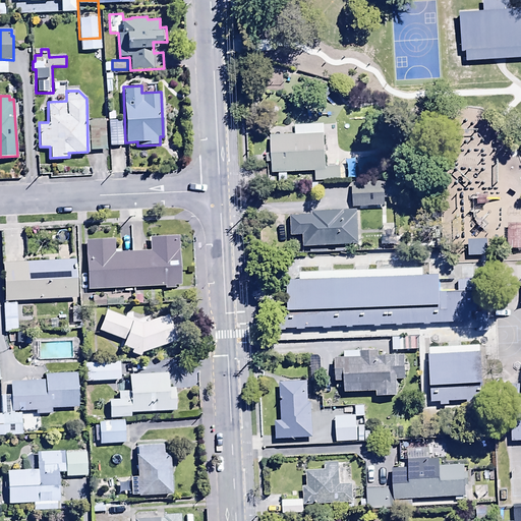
[(123,111),(107,111),(107,118),(109,118),(110,146),(122,146),(121,119),(123,119),(123,111)]
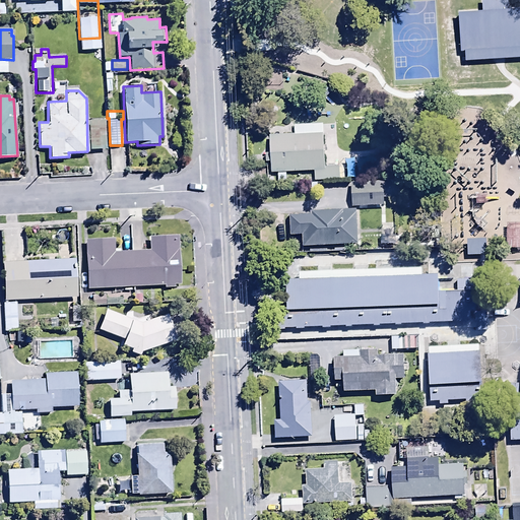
[(105,119),(88,119),(89,148),(106,148),(105,119)]
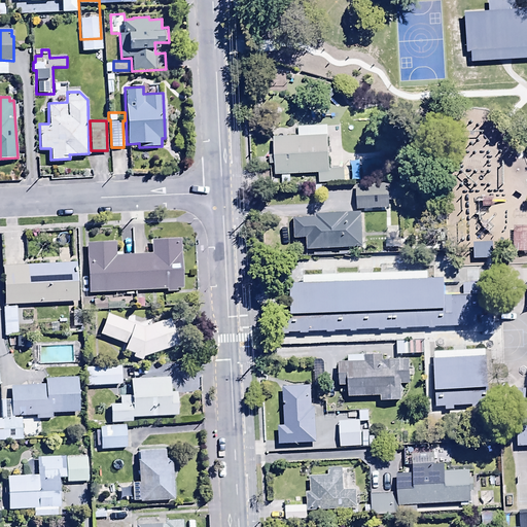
[(332,139),(274,140),(275,181),(324,180),(324,192),(351,191),(350,176),(332,176),(332,139)]
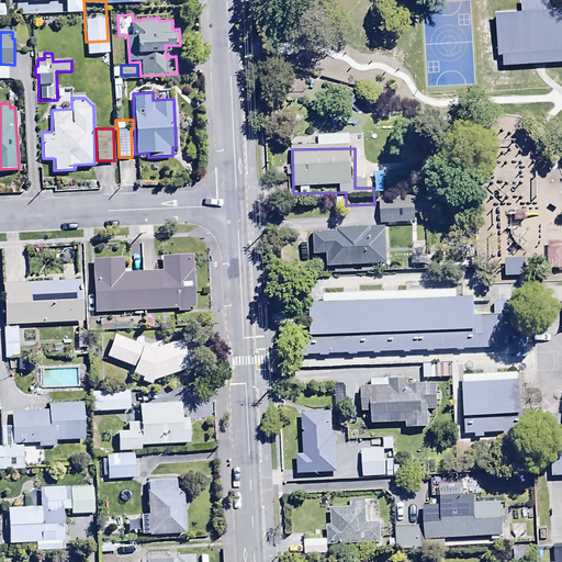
[(378,197),(380,224),(415,223),(415,213),(427,213),(427,194),(378,197)]
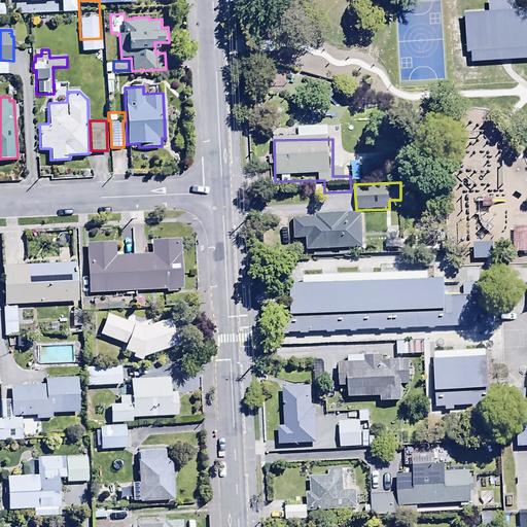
[(370,221),(304,222),(304,256),(371,254),(370,221)]
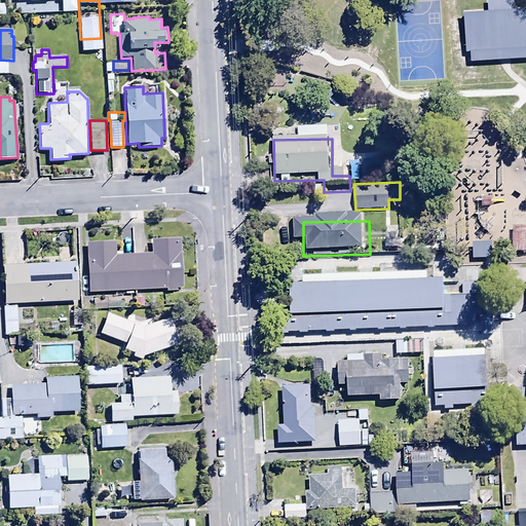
[(512,252),(525,251),(525,223),(511,223),(512,252)]
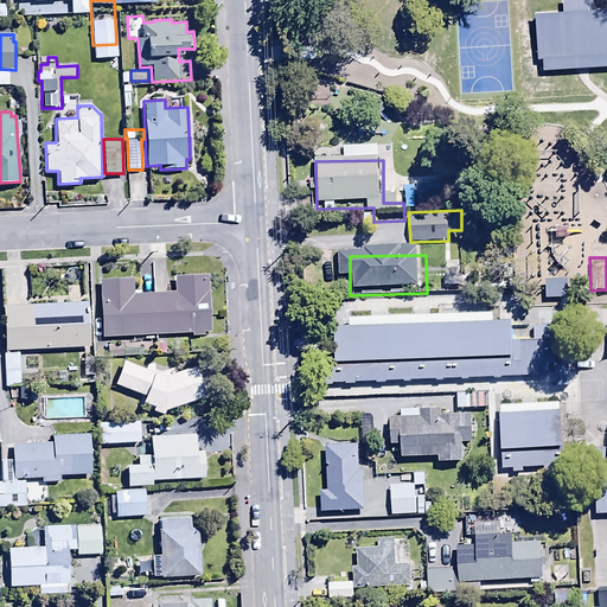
[(100,325),(209,320),(205,261),(172,262),(172,278),(135,280),(135,264),(97,266),(100,325)]
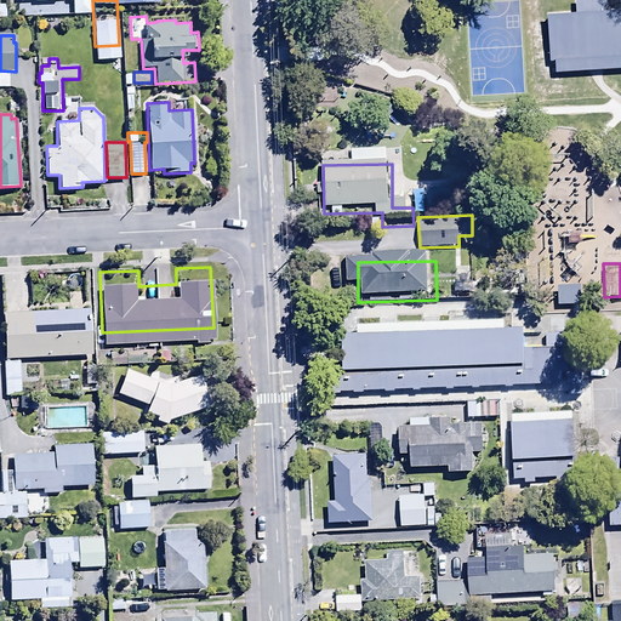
[(471,267),(454,267),(455,291),(471,291),(471,267)]
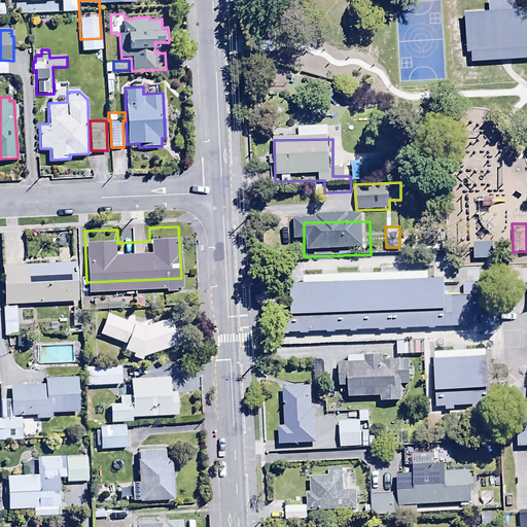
[(3,294),(76,290),(73,249),(0,254),(3,294)]
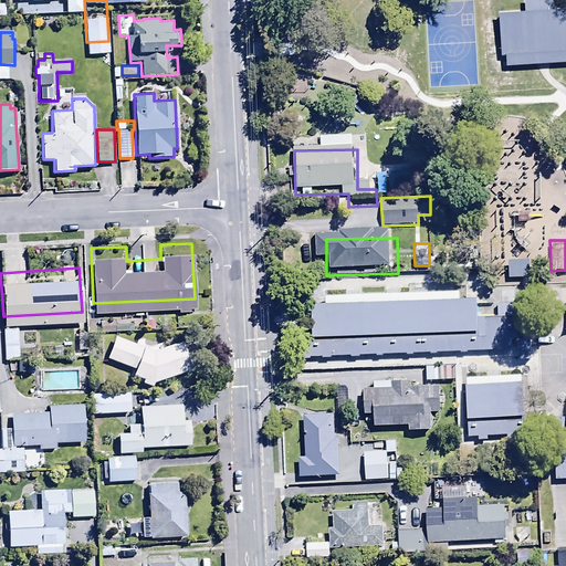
[(304,310),(306,366),(510,358),(507,302),(304,310)]
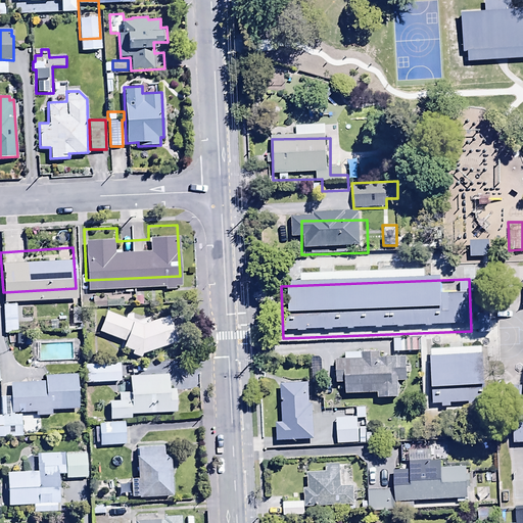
[(17,302),(3,303),(3,333),(17,332),(17,302)]
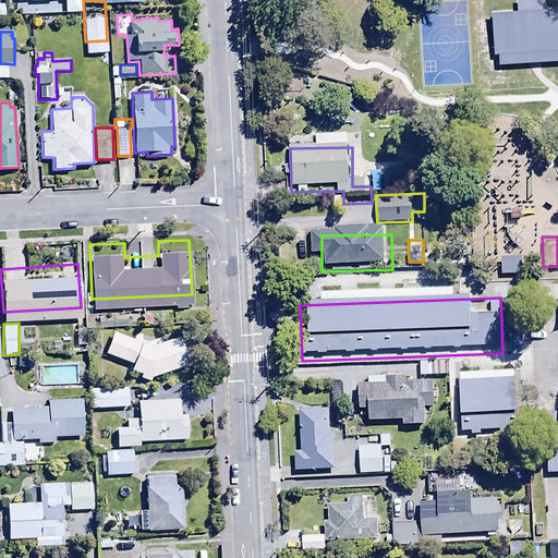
[(113,330),(105,352),(132,362),(141,340),(113,330)]
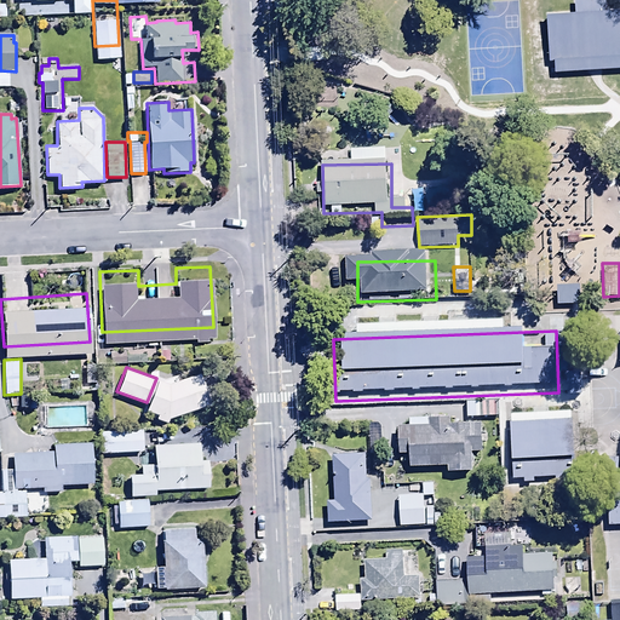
[(200,372),(170,384),(158,379),(145,409),(158,414),(155,418),(166,423),(168,418),(212,402),(200,372)]
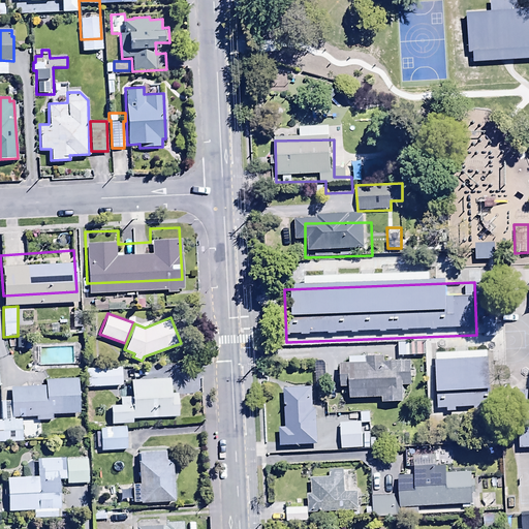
[(382,354),(348,355),(348,363),(338,363),(339,387),(348,386),(348,398),(380,397),(380,403),(402,402),(402,385),(411,385),(411,360),(382,361),(382,354)]
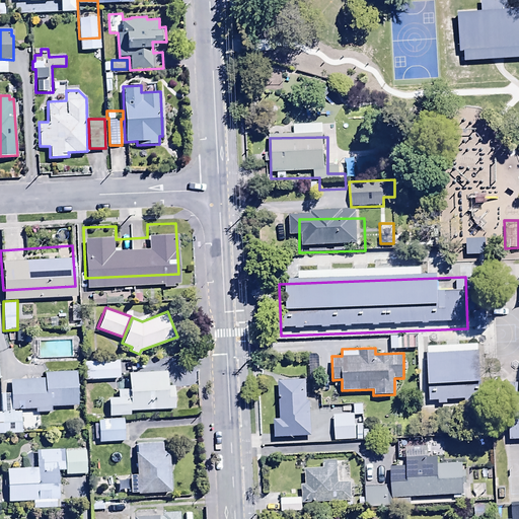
[(83,370),(119,369),(119,350),(82,350),(83,370)]
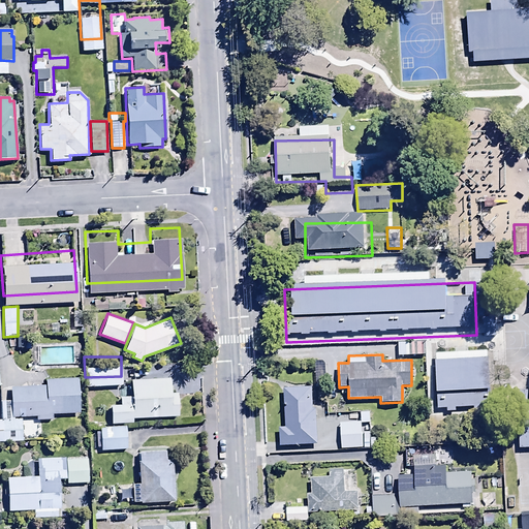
[(497,365),(441,369),(444,412),(500,408),(497,365)]
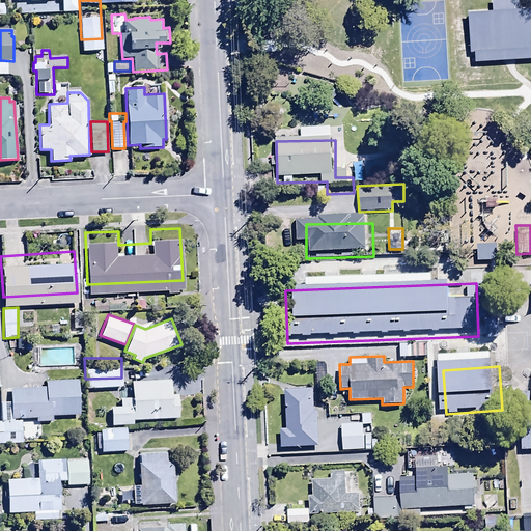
[(11,419),(22,419),(35,418),(35,422),(52,421),(52,416),(80,414),(78,379),(45,381),(45,387),(9,389),(10,401),(11,419)]
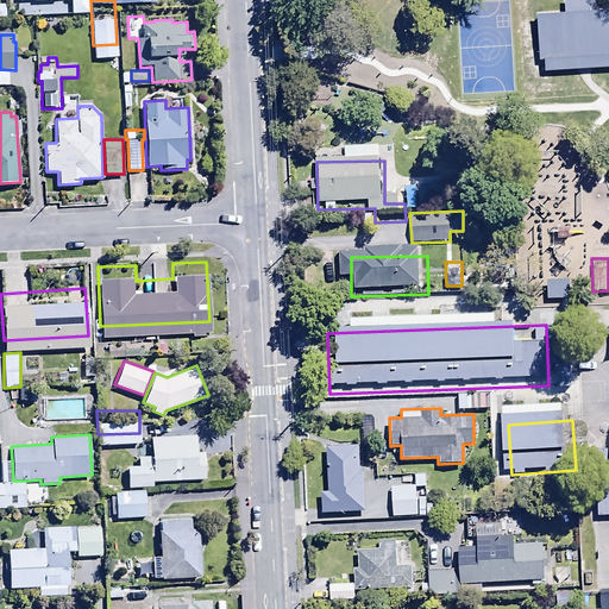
[(360,445),(327,446),(328,490),(321,490),(322,513),(366,510),(364,468),(362,468),(360,445)]
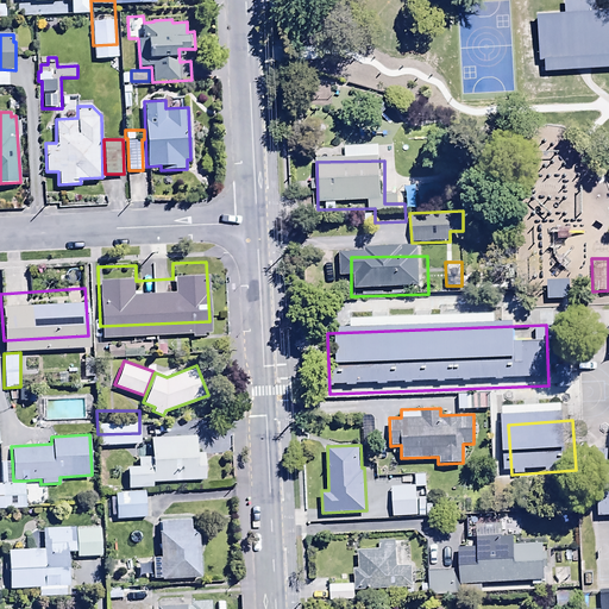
[(13,481),(12,460),(0,460),(0,509),(26,508),(25,481),(13,481)]
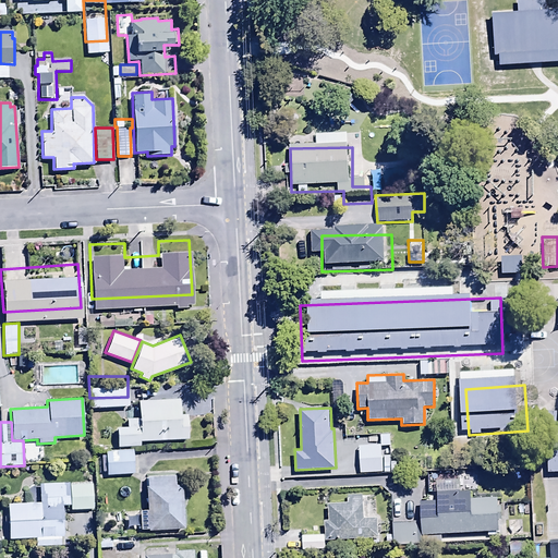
[(379,435),(379,445),(358,446),(360,474),(396,472),(396,462),(381,463),(380,447),(390,446),(389,435),(379,435)]
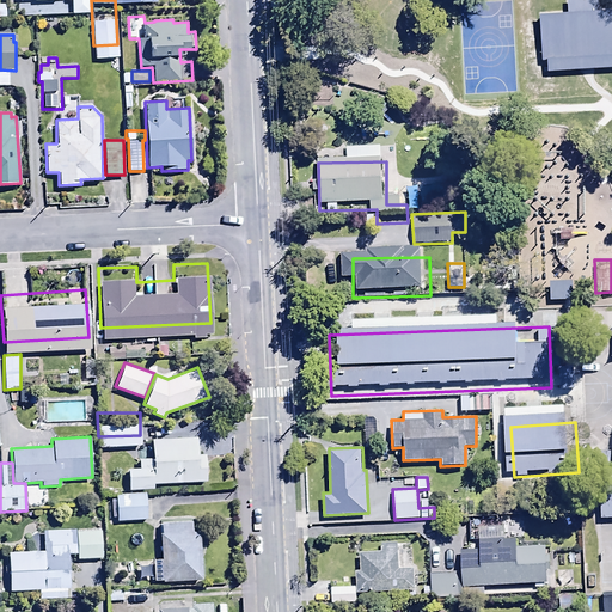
[(117,509),(147,507),(145,482),(115,484),(117,509)]
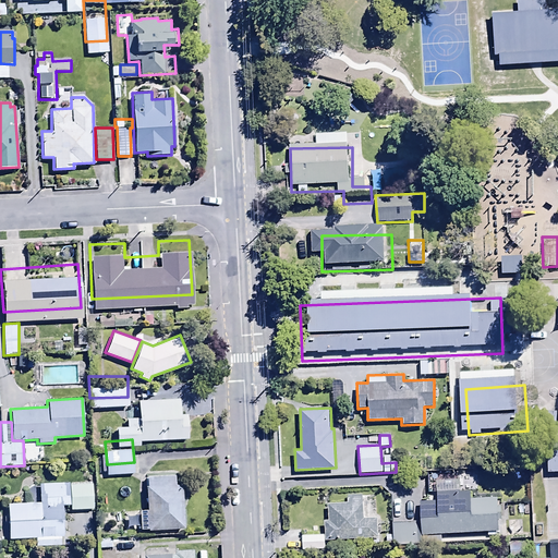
[(180,518),(180,468),(144,468),(145,498),(138,498),(138,519),(180,518)]
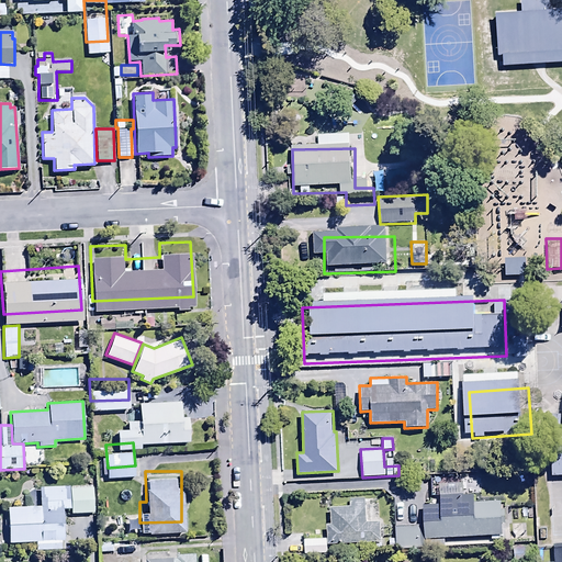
[(422,526),(424,540),(501,536),(501,524),(505,524),(505,510),(501,510),(501,502),(481,502),(481,495),(462,495),(462,483),(439,483),(439,498),(426,498),(426,504),(422,504),(422,526)]
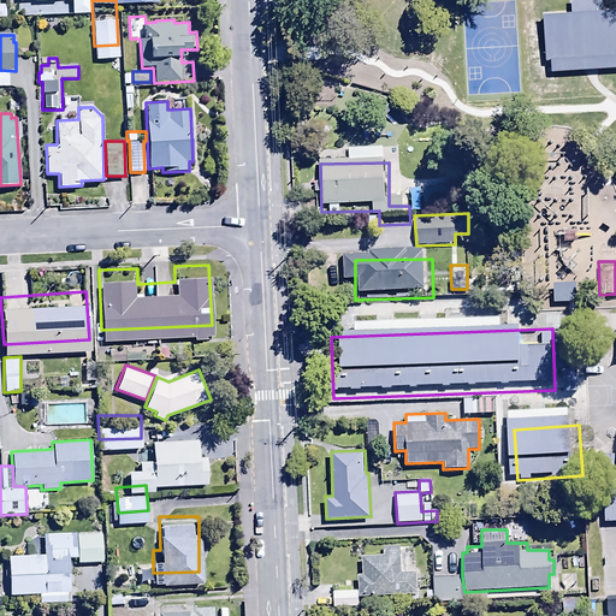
[(70,557),(77,557),(77,562),(104,562),(104,531),(42,533),(43,554),(9,555),(10,594),(40,593),(40,603),(71,602),(70,557)]
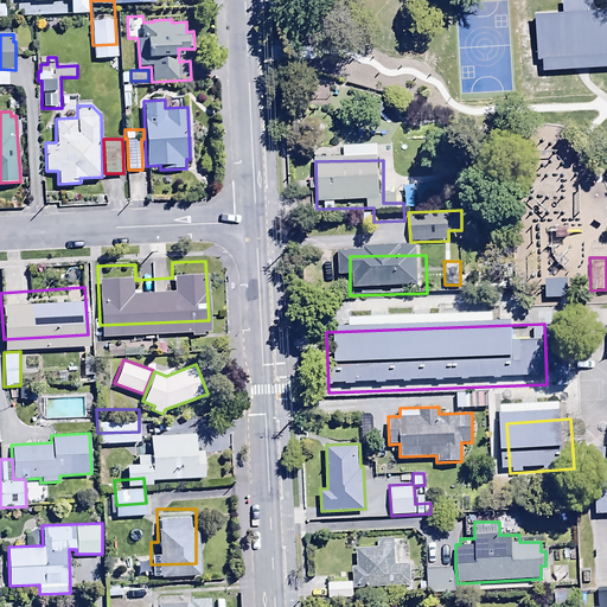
[(353,581),(353,587),(406,585),(407,592),(416,592),(416,583),(414,583),(413,562),(397,563),(396,538),(377,540),(377,545),(356,547),(357,564),(352,564),(353,581)]
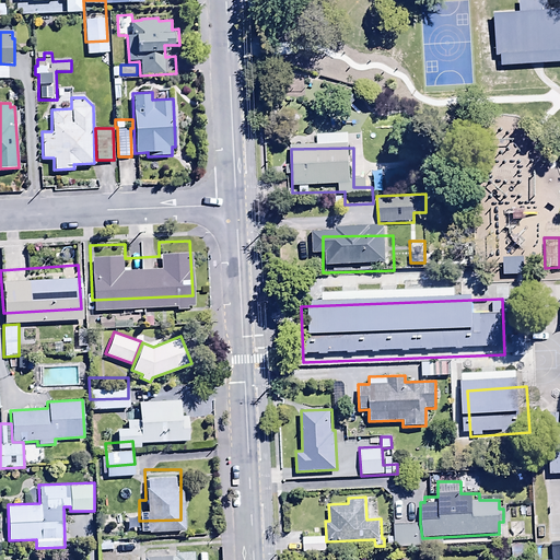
[(422,538),(420,524),(404,524),(404,517),(394,517),(395,536),(387,537),(388,549),(423,547),(422,538)]
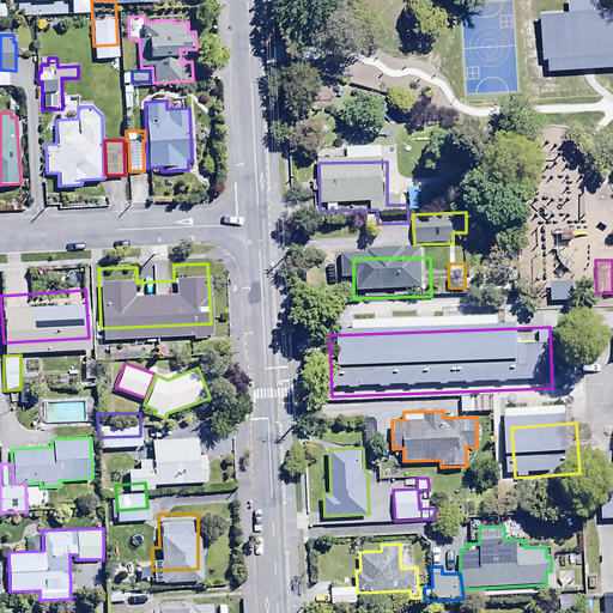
[(574,572),(557,574),(558,588),(574,587),(574,572)]
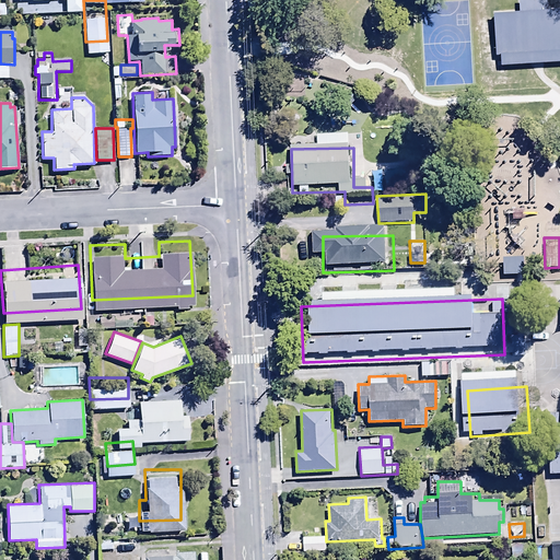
[(109,526),(109,543),(139,543),(139,525),(109,526)]
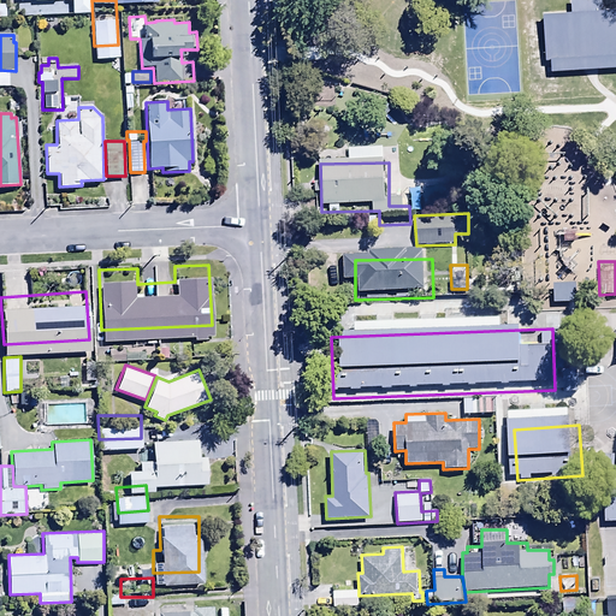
[(359,596),(359,590),(333,591),(335,606),(360,606),(359,596)]
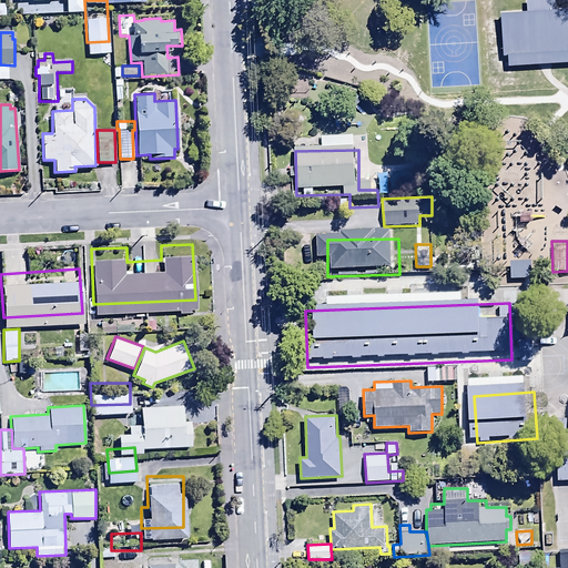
[(145,567),(199,567),(198,550),(144,556),(145,567)]
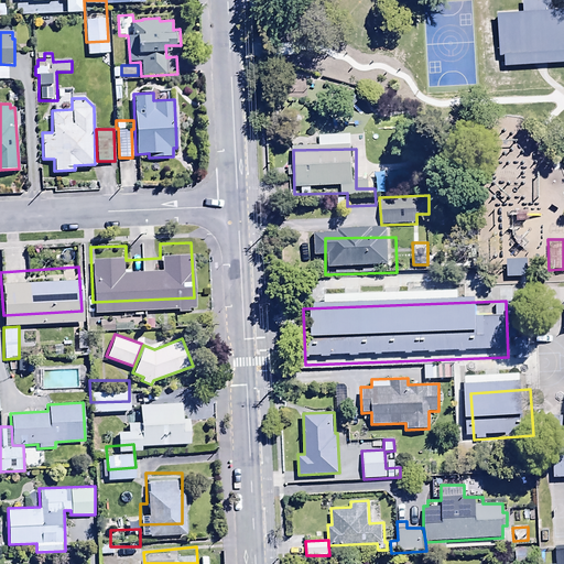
[(537,549),(514,550),(514,563),(538,563),(537,549)]
